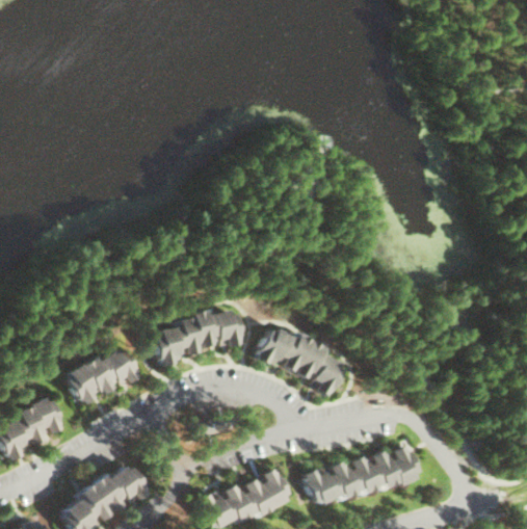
[(243,343),(236,309),(177,321),(179,328),(155,334),(161,367),(186,362),(185,356),(201,353),(200,348),(217,345),(218,349),(243,343)]
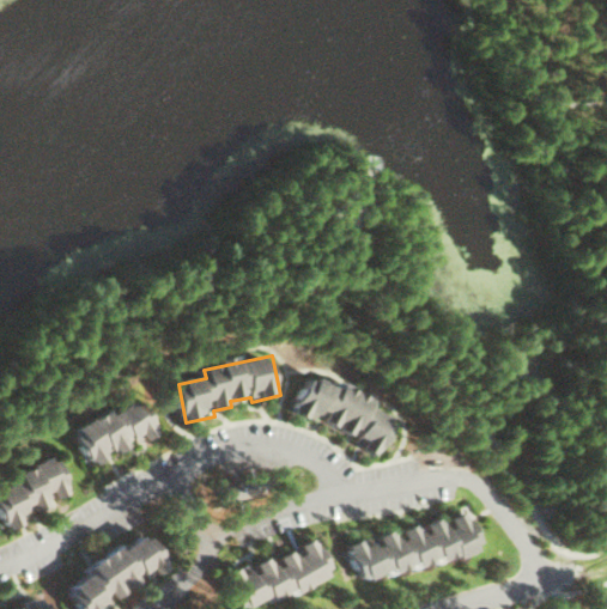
[(296,413),(321,425),(322,422),(359,439),(356,446),(382,458),(401,418),(313,377),(296,413)]
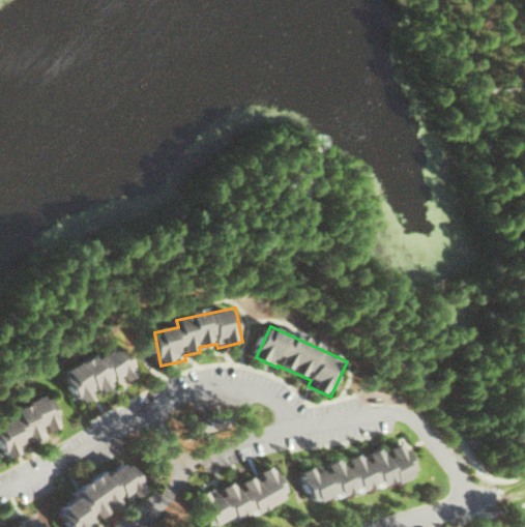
[(122,347),(97,359),(96,357),(66,372),(82,403),(103,392),(123,382),(125,384),(137,378),(122,347)]
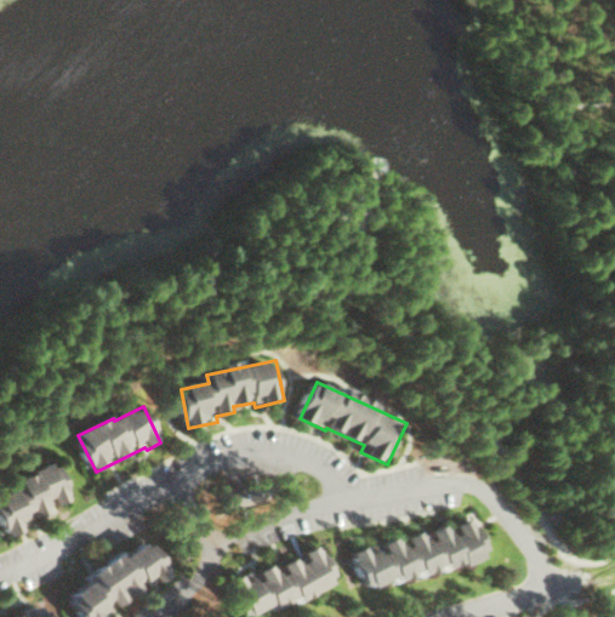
[(0,513),(11,538),(38,526),(36,521),(53,514),(50,506),(57,502),(61,508),(74,501),(57,464),(21,481),(24,490),(0,500),(0,513)]
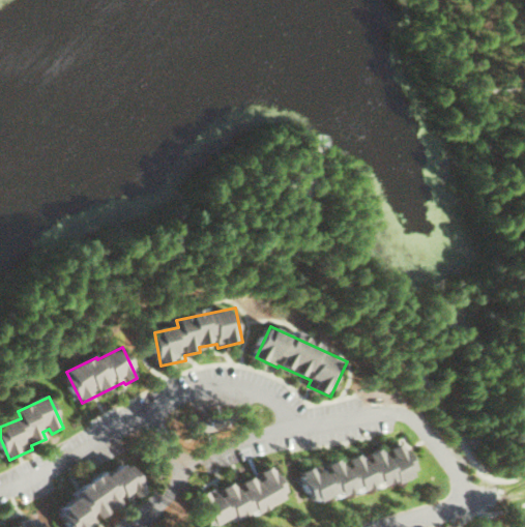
[(311,490),(321,501),(346,496),(367,492),(366,491),(387,486),(388,487),(402,484),(401,484),(419,479),(415,458),(405,446),(395,448),(398,465),(385,451),(374,454),(376,463),(371,464),(365,457),(353,459),(354,468),(350,469),(344,462),(331,464),(334,476),(328,470),(321,471),(319,473),(317,470),(308,472),(311,490)]
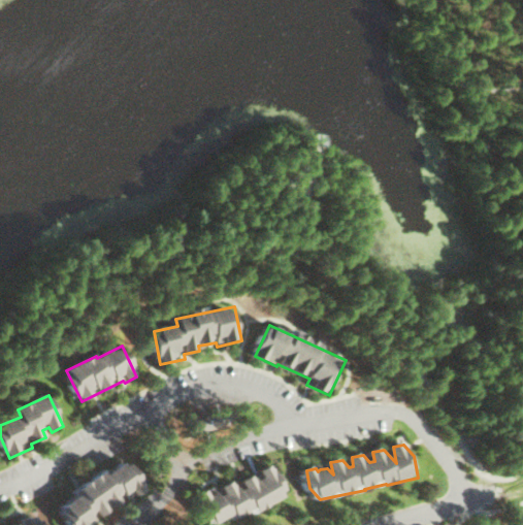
[(149,491),(132,461),(79,488),(84,496),(63,506),(72,524),(101,524),(99,519),(111,512),(110,510),(127,501),(127,502),(149,491)]
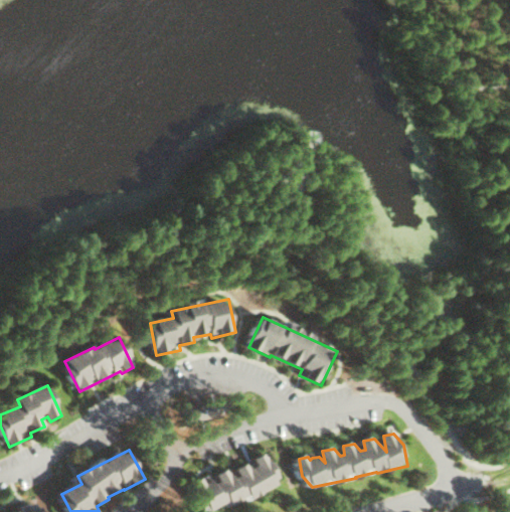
[(194,485),(206,511),(218,511),(282,484),(269,454),(256,460),(257,463),(238,472),(239,473),(232,476),(229,470),(194,485)]
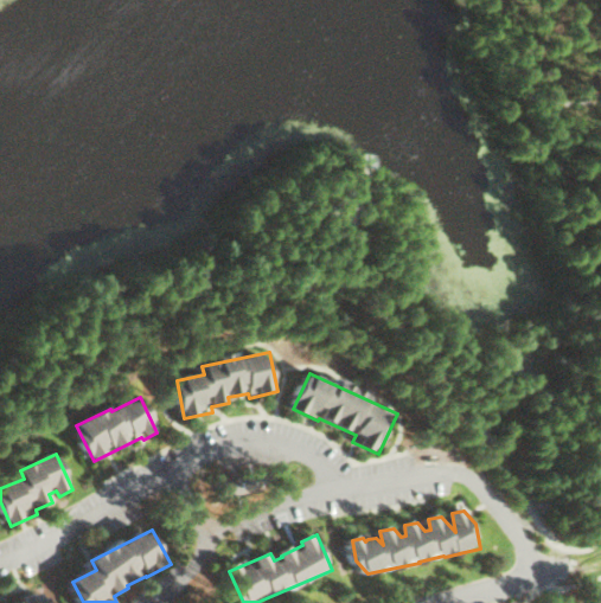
All buildings are outlined.
